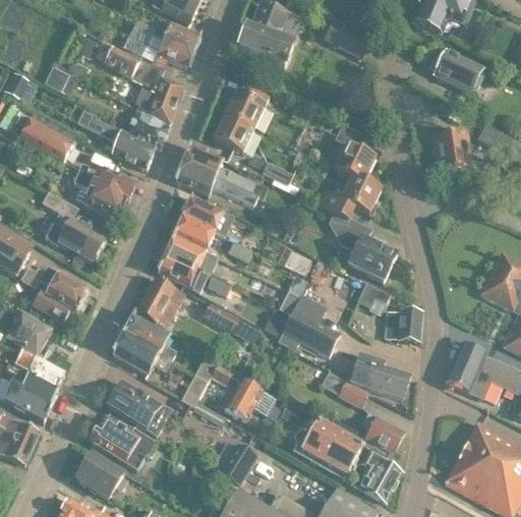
[(154,4),(162,8),(189,21),(198,3),(192,0),(156,0),(154,4)]
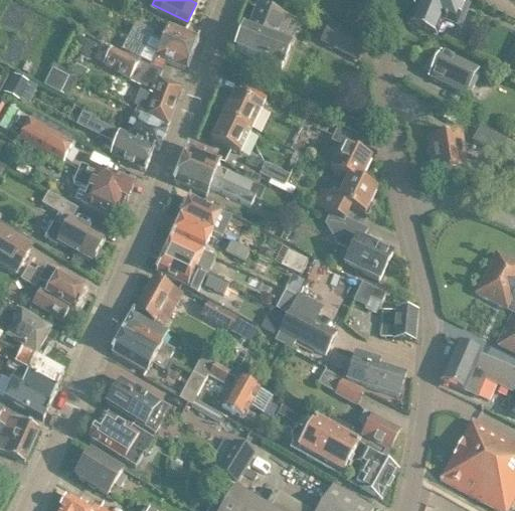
[(414,0),(412,4),(414,5),(406,22),(435,33),(442,16),(459,23),(467,5),(462,3),(463,0),(414,0)]
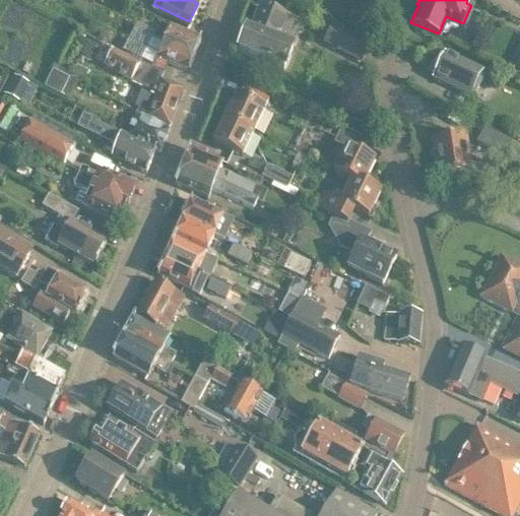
[(290,44),(301,17),(260,2),(251,28),(246,27),(239,48),(285,65),(294,45),(290,44)]
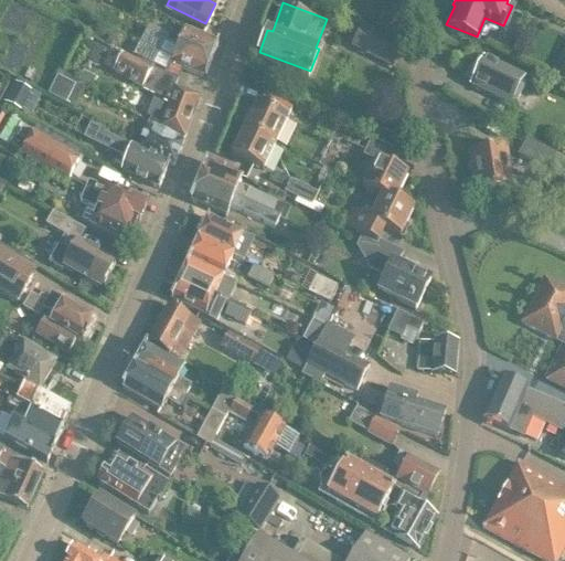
[(400,43),(360,23),(351,41),(391,61),(400,43)]
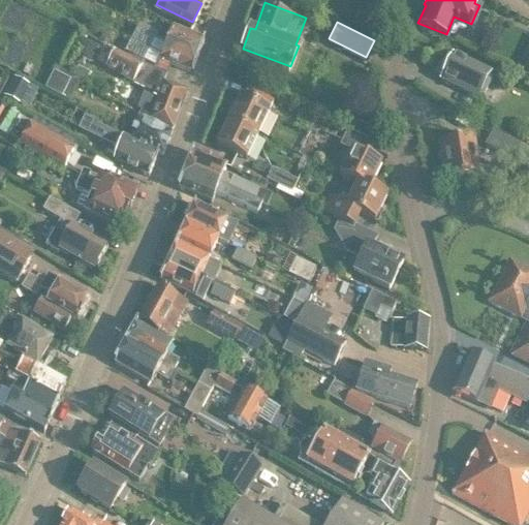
[(158,27),(154,35),(165,40),(159,56),(172,61),(191,68),(203,36),(198,34),(173,23),(168,32),(158,27)]
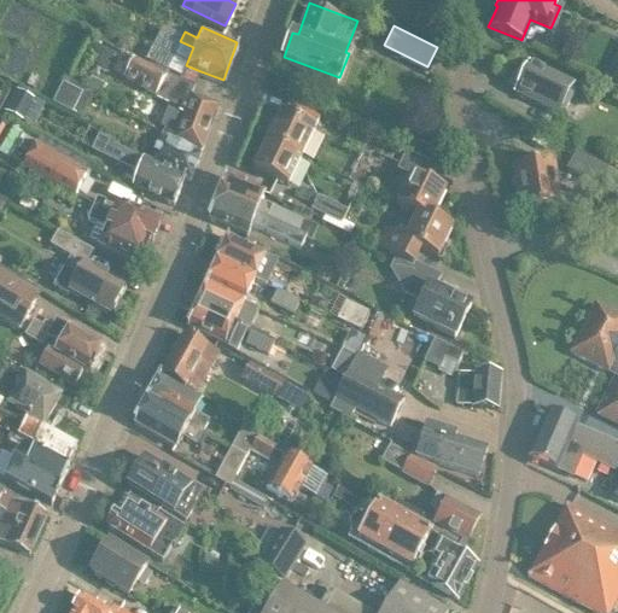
[(617,45),(601,81),(617,88),(617,45)]
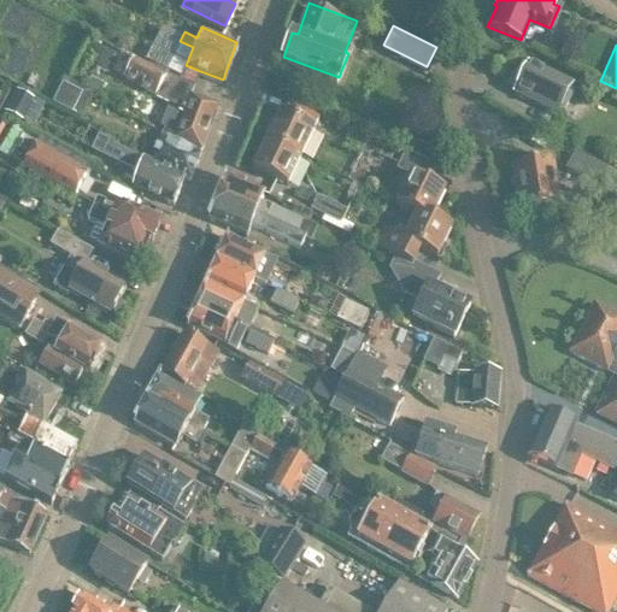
[(193,88),(197,80),(151,58),(150,62),(134,53),(123,72),(153,90),(169,98),(158,127),(174,133),(172,134),(200,146),(201,142),(203,142),(221,99),(193,88)]
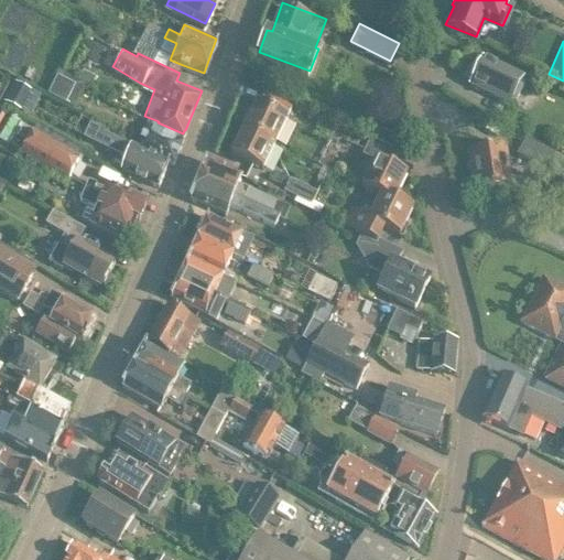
[(483,53),(469,82),(509,100),(511,97),(514,95),(522,81),(521,77),(523,72),(483,53)]
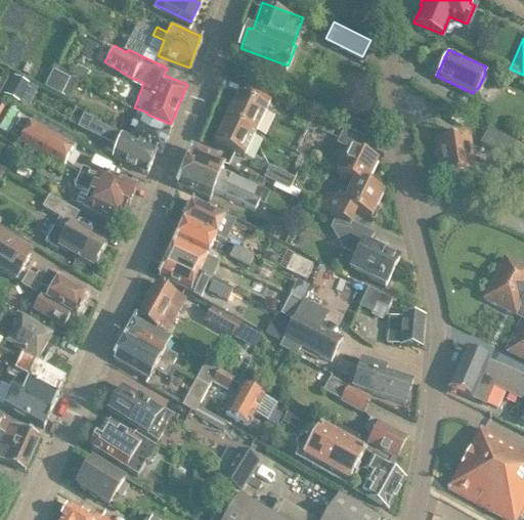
[(499,65),(489,59),(484,70),(494,75),(499,65)]
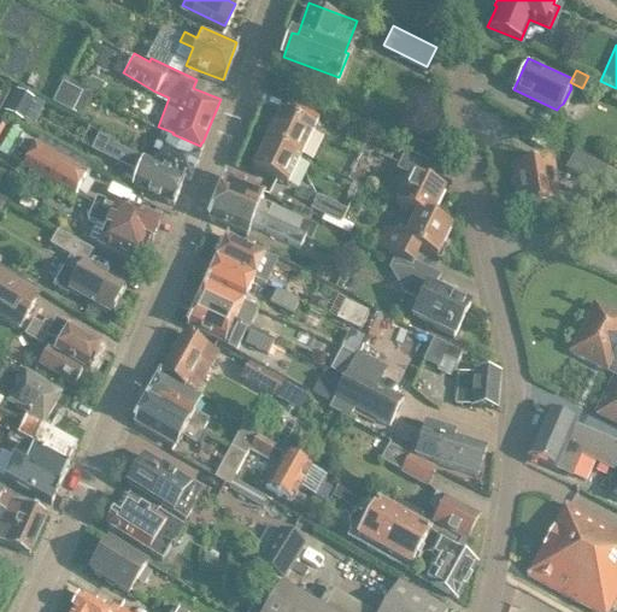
[(84,83),(98,89),(103,80),(90,74),(84,83)]
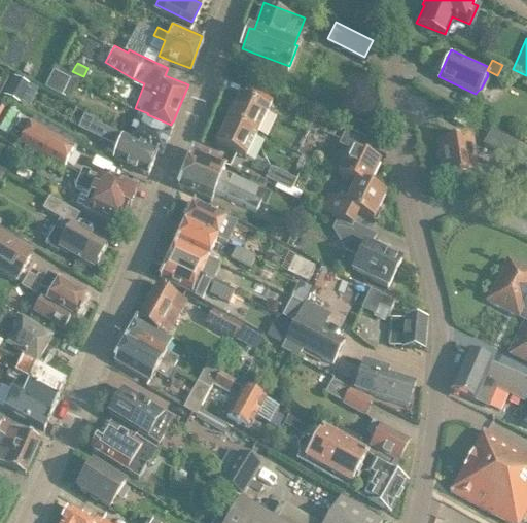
[(54,64),(42,84),(67,98),(78,77),(54,64)]
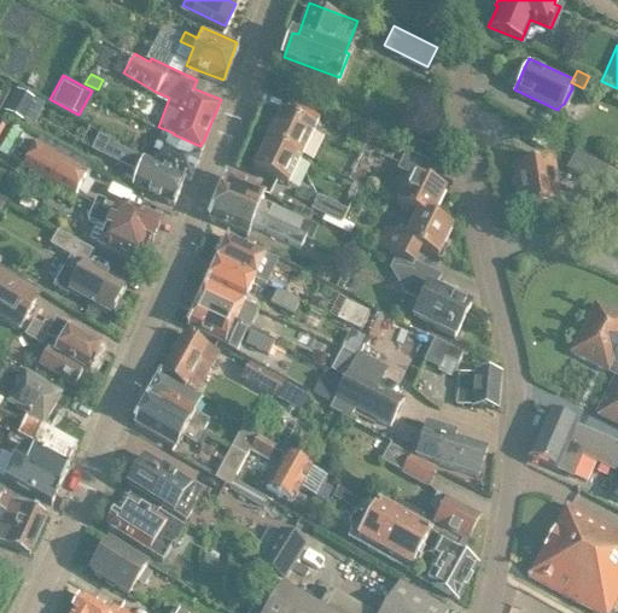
[(25,106),(9,97),(3,107),(21,116),(25,106)]
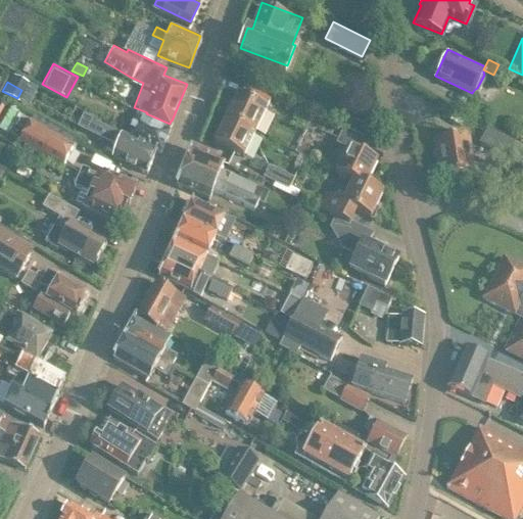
[(226,114),(255,129),(272,94),(246,82),(241,93),(237,91),(226,114)]
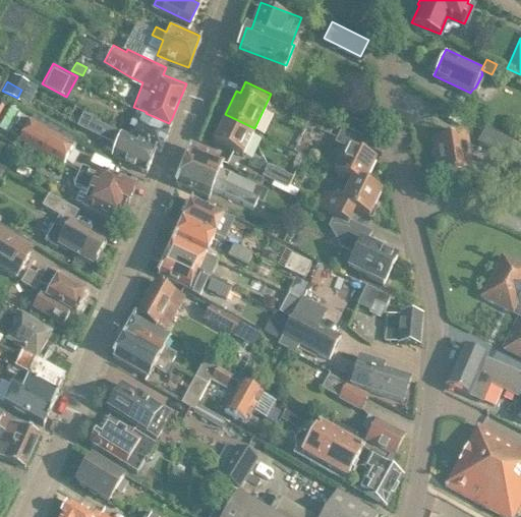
[(487,107),(476,101),(472,110),(482,115),(487,107)]
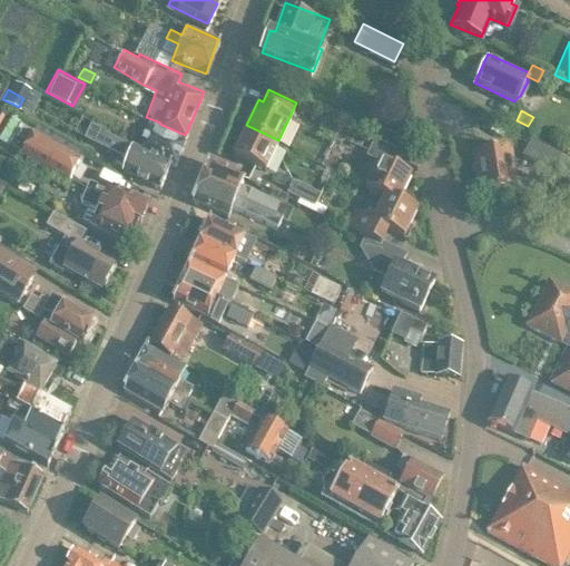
[(69,177),(81,155),(21,120),(9,140),(22,148),(21,149),(69,177)]
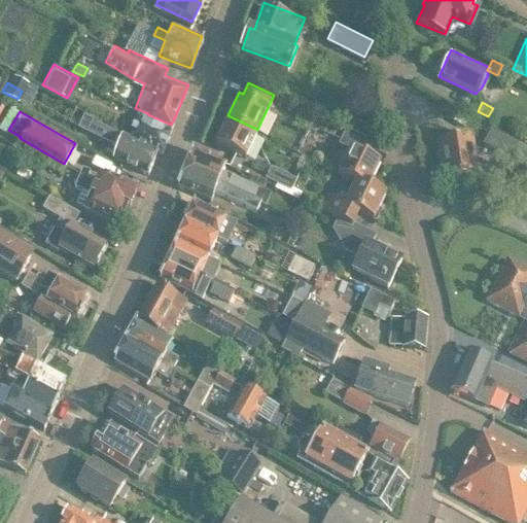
[(159,147),(162,148),(163,148),(171,129),(137,114),(129,134),(159,147)]
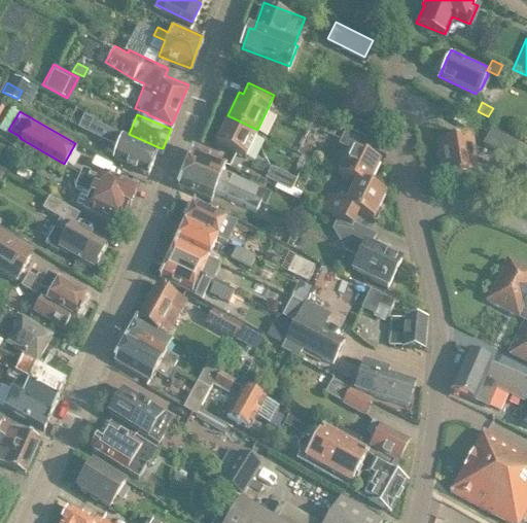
[(314,128),(315,127),(319,125),(324,127),(327,120),(314,114),(309,125),(314,128)]
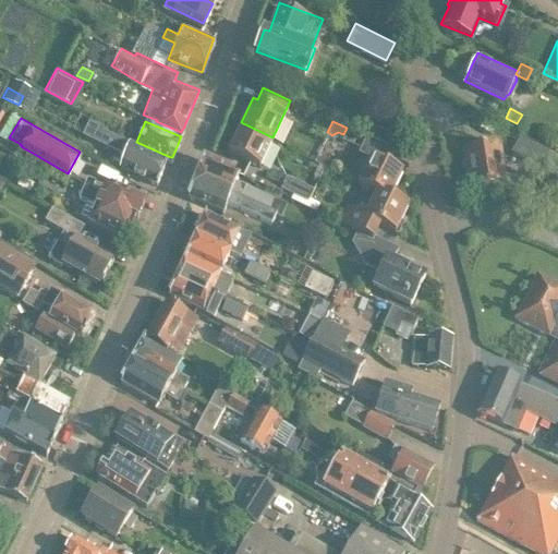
[(396,132),(373,121),(367,133),(390,144),(396,132)]
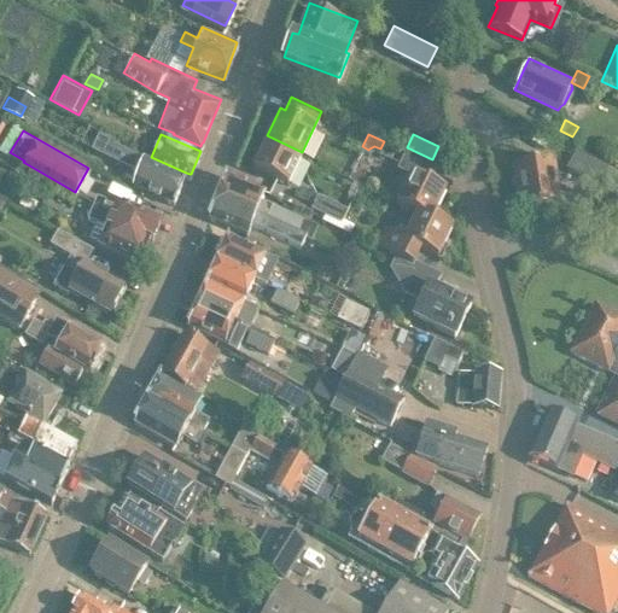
[(287,181),(302,152),(267,135),(254,164),(287,181)]
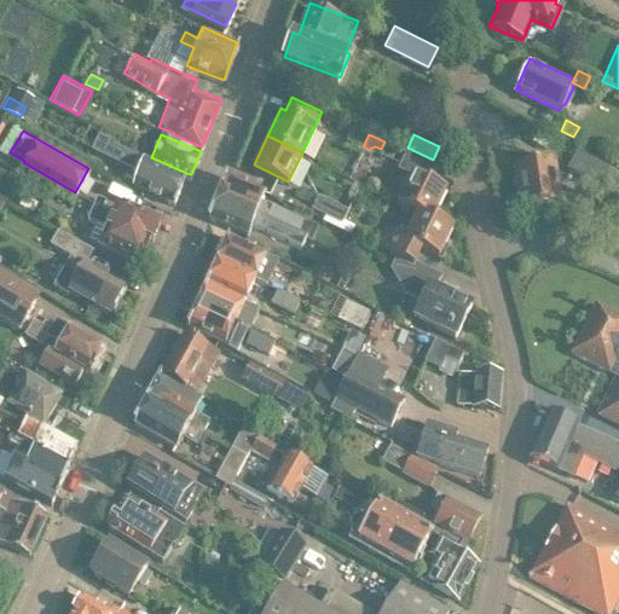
[(186,173),(151,157),(111,140),(106,152),(140,167),(134,181),(175,200),(186,173)]
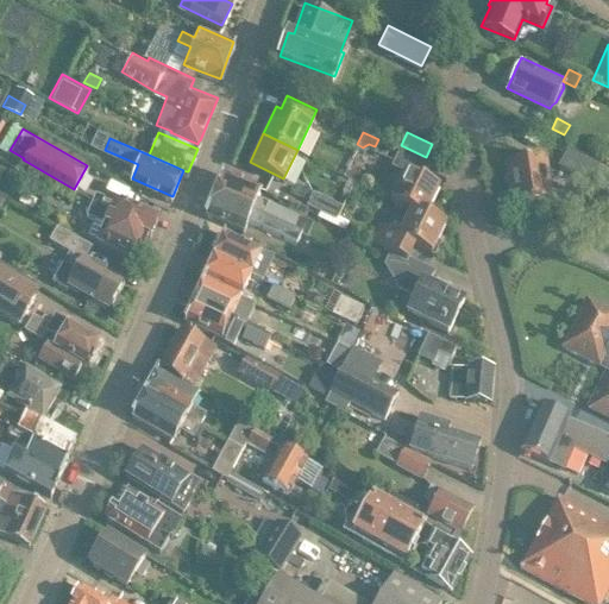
[(585,188),(601,196),(608,182),(608,169),(567,146),(560,162),(591,180),(585,188)]
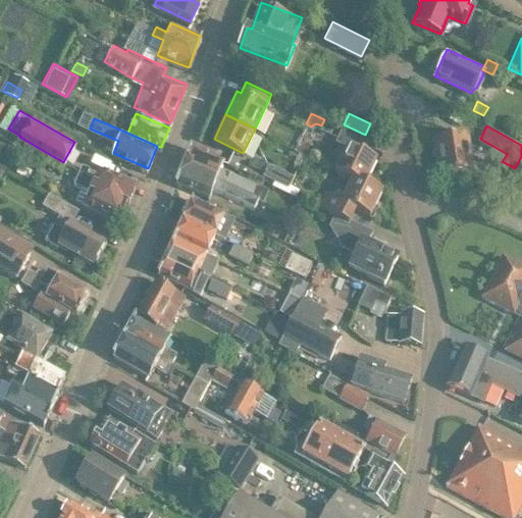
[(335,168),(352,176),(352,174),(365,180),(375,157),(362,150),(367,140),(342,127),(336,139),(347,144),(335,168)]
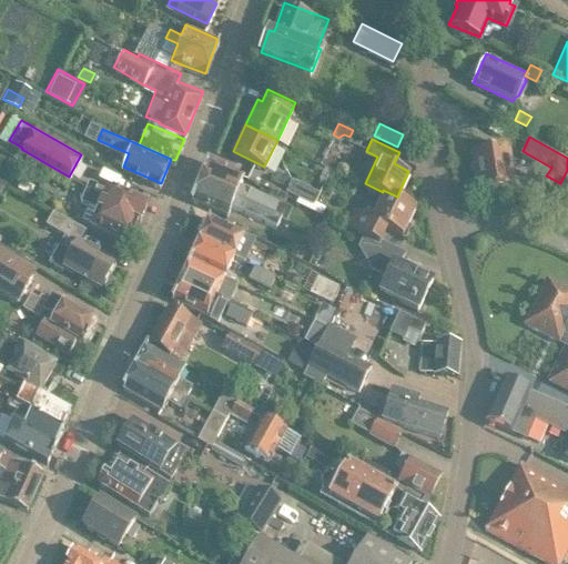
[(477,188),(514,181),(507,141),(472,147),(477,188)]
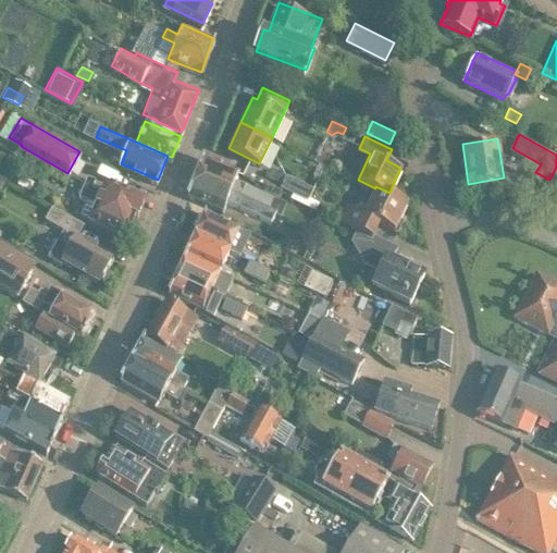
[(273,195),(245,183),(234,179),(237,170),(202,156),(195,174),(240,193),(269,206),(273,195)]
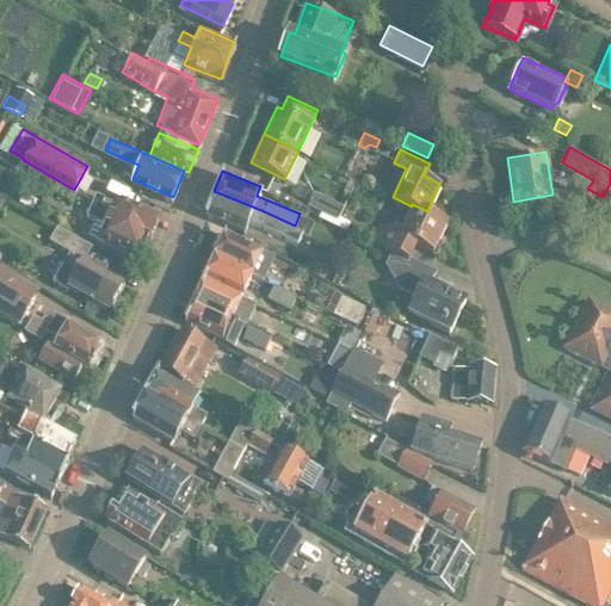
[(86,210),(104,218),(103,222),(93,218),(87,233),(139,254),(148,232),(150,233),(158,216),(112,197),(110,204),(105,203),(99,201),(103,192),(94,189),(86,210)]
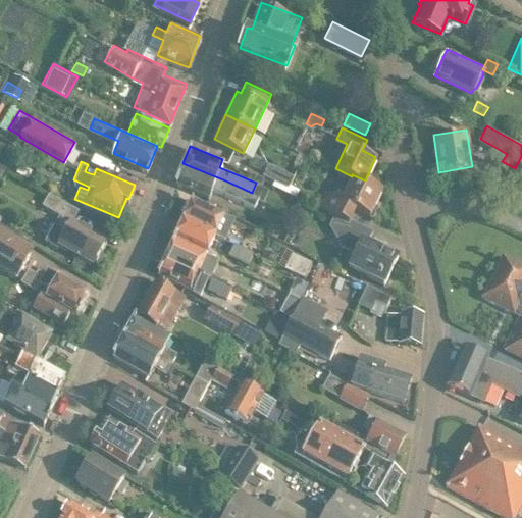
[(288,184),(293,173),(268,162),(264,172),(288,184)]
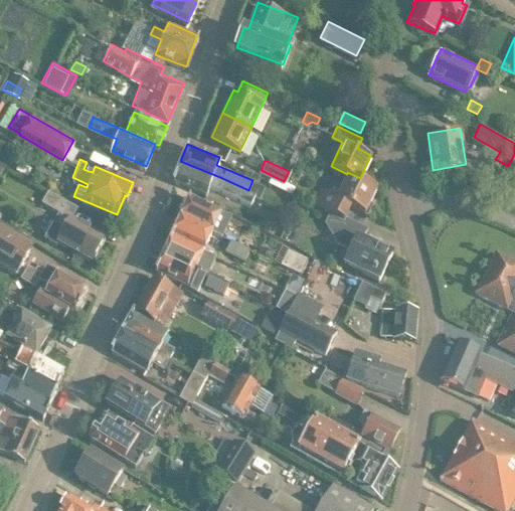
[(209,184),(218,188),(249,202),(253,193),(248,191),(248,190),(222,178),(180,161),(173,179),(206,192),(209,184)]
